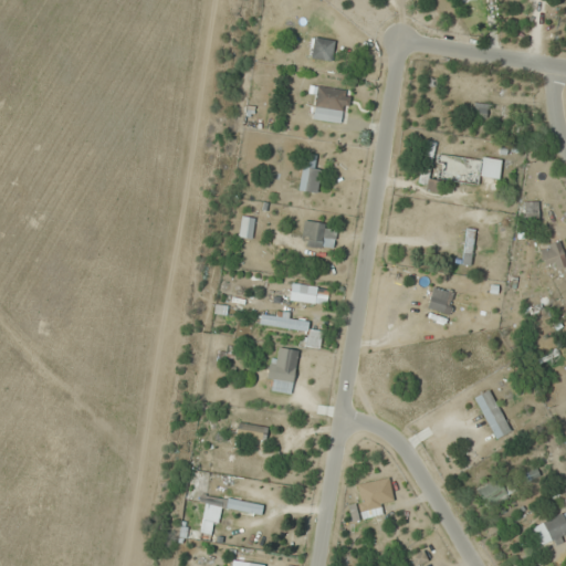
[(334,40),(314,37),(310,56),(329,61),(334,40)]
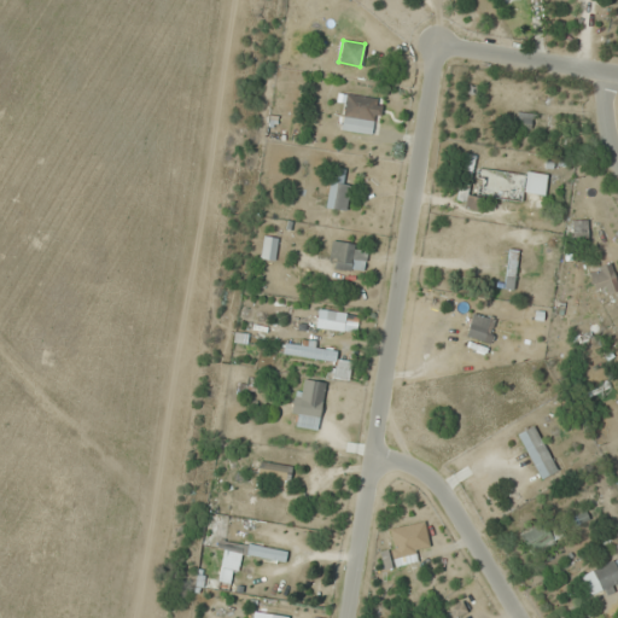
[(375,134),(382,100),(344,93),(338,128),(375,134)]
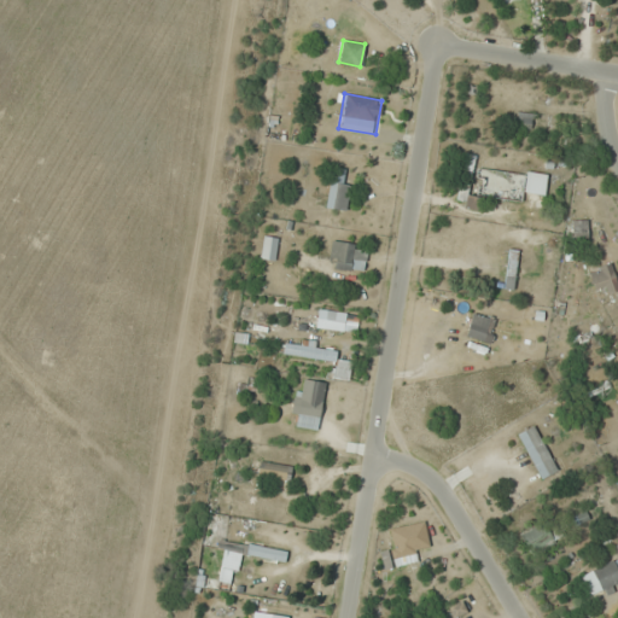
[(530,114),(517,112),(517,123),(530,124),(530,114)]
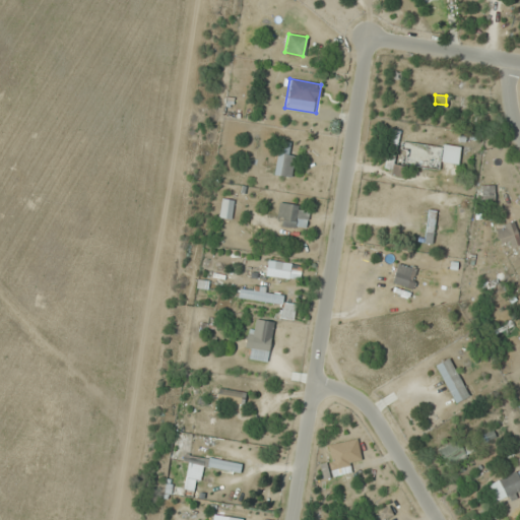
[(416,116),(416,103),(407,102),(406,116),(416,116)]
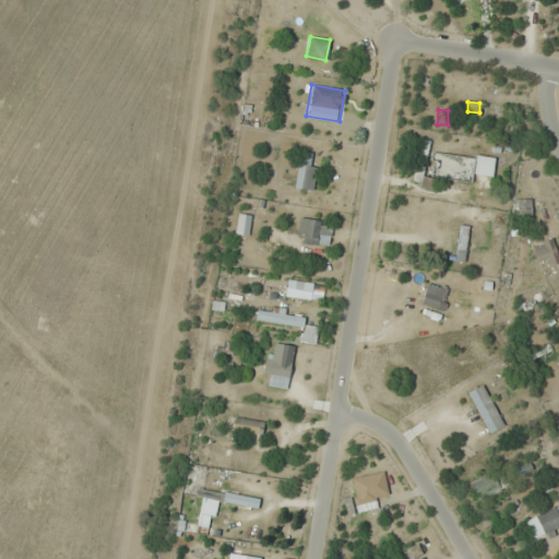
[(420,175),(430,142),(423,140),(411,181),(432,188),(435,179),(420,175)]
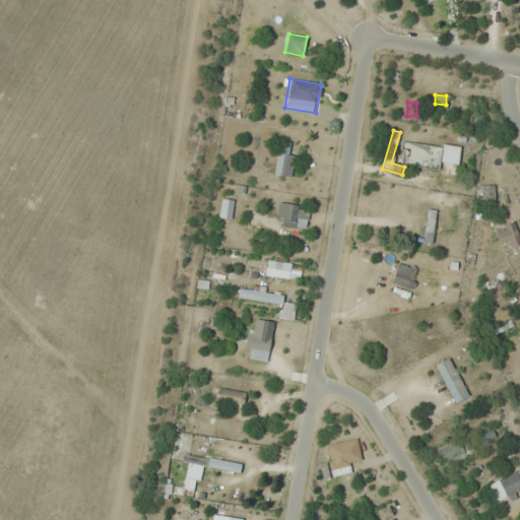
[(289,145),(285,142),(270,168),(285,177),(298,157),(286,151),(289,145)]
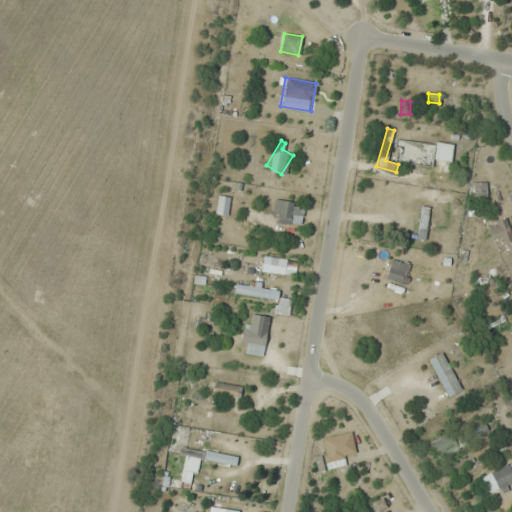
[(451,161),(452,143),(435,141),(433,159),(451,161)]
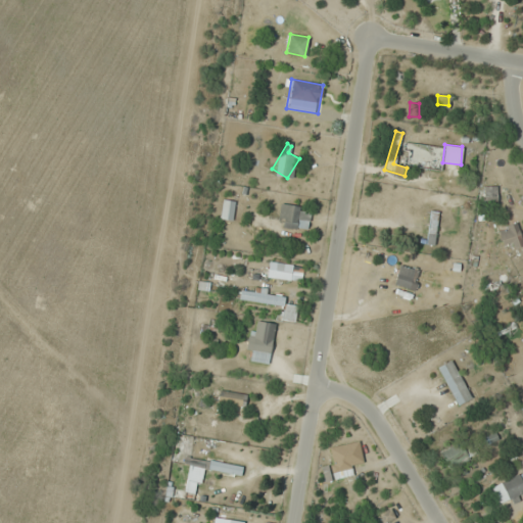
[(232,221),(234,200),(222,199),(220,219),(232,221)]
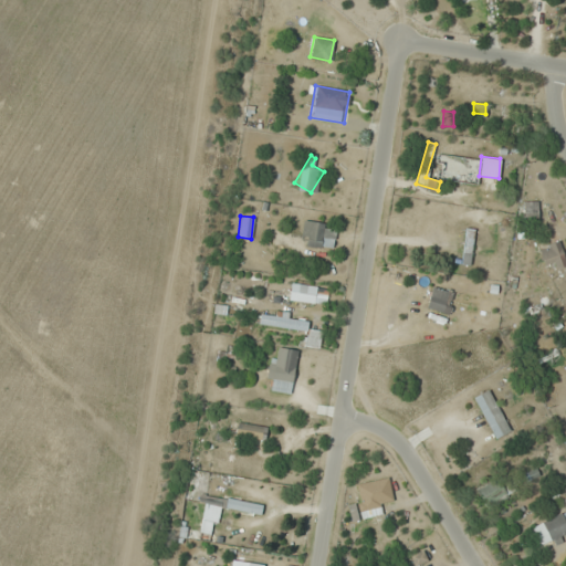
[(334,223),(302,222),(301,247),(334,247),(334,223)]
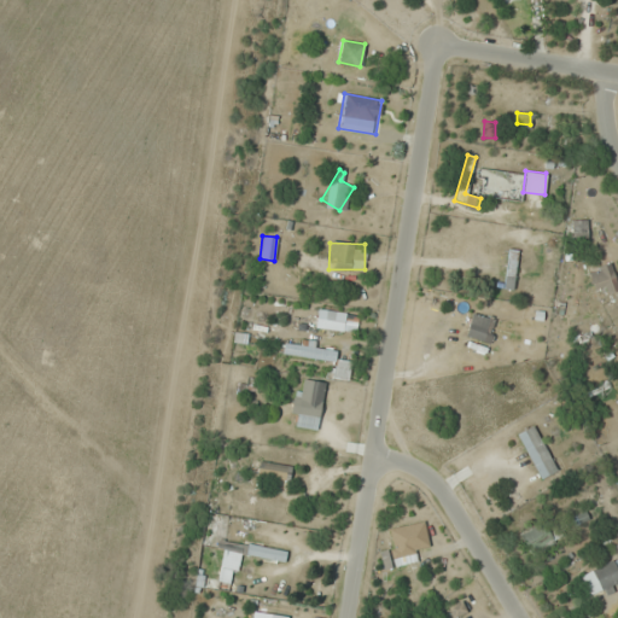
[(513,287),(514,250),(507,250),(505,287),(513,287)]
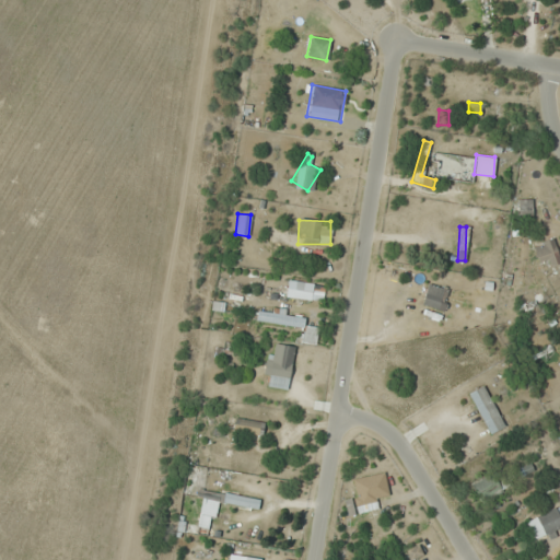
[(558,267),(558,242),(536,242),(536,267),(558,267)]
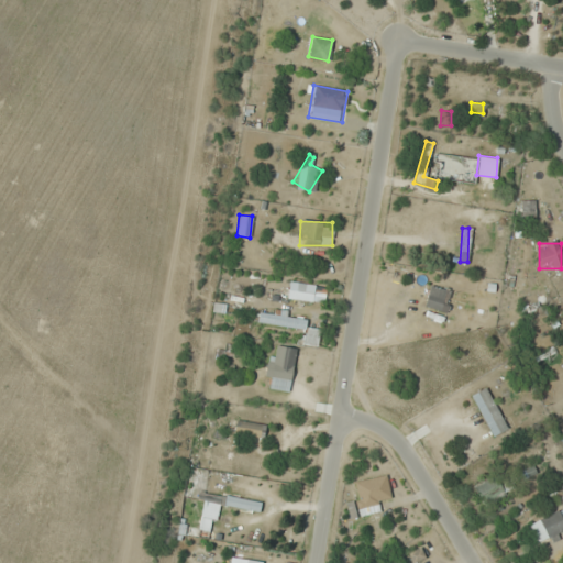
[(313,300),(313,284),(289,284),(289,300),(313,300)]
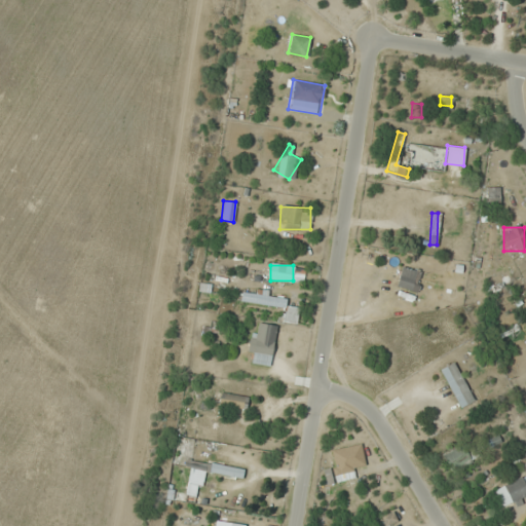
[(396,285),(416,292),(422,272),(402,265),(396,285)]
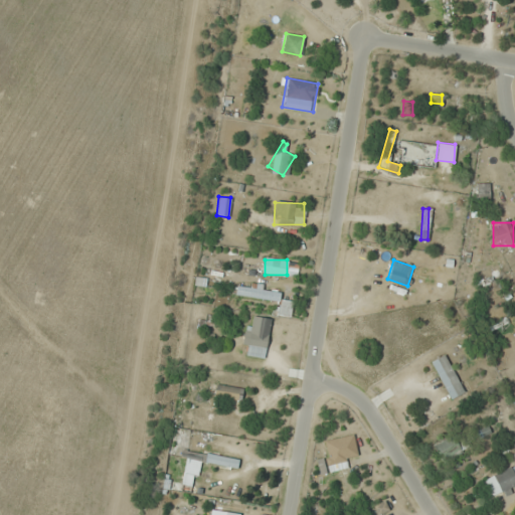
[(290,316),(292,301),(279,299),(280,291),(236,285),(234,296),(280,302),(278,314),(290,316)]
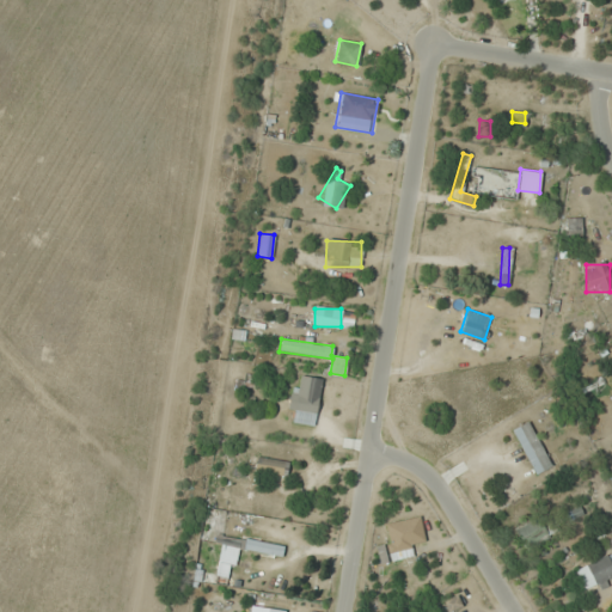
[(292,421),(312,426),(322,379),(294,373),(287,409),(294,410),(292,421)]
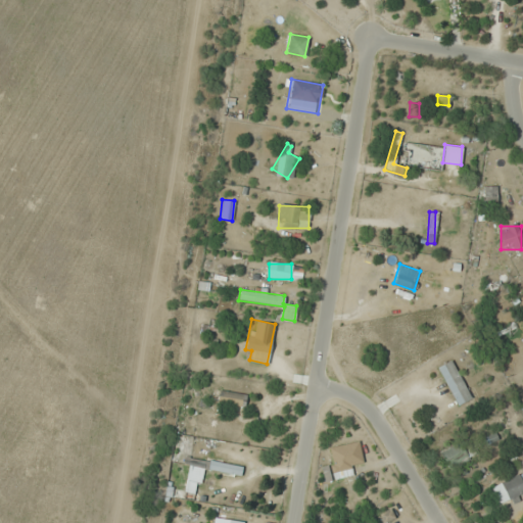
[(457,405),(471,397),(452,359),(436,367),(457,405)]
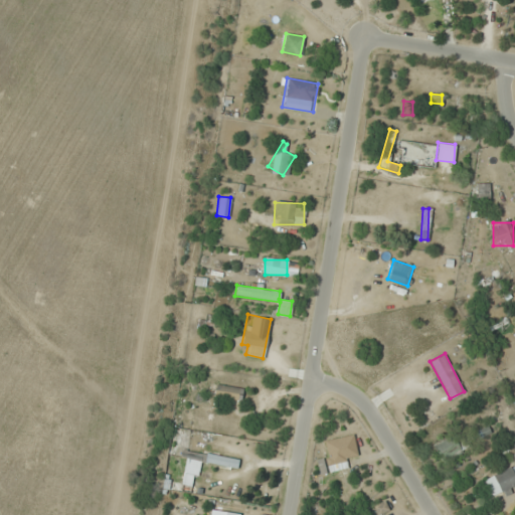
[(241,388),(216,383),(213,396),(239,401),(241,388)]
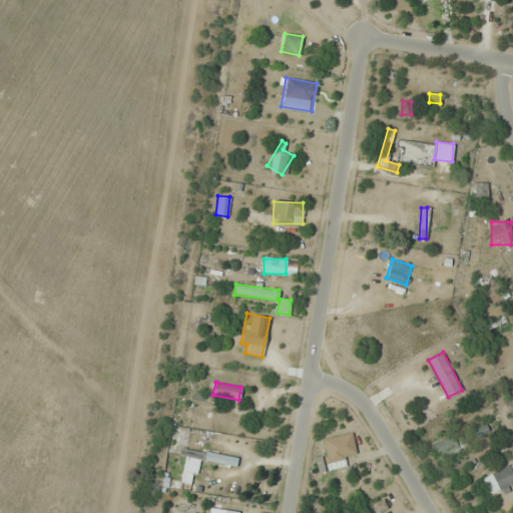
[(430,443),(440,460),(467,445),(457,427),(430,443)]
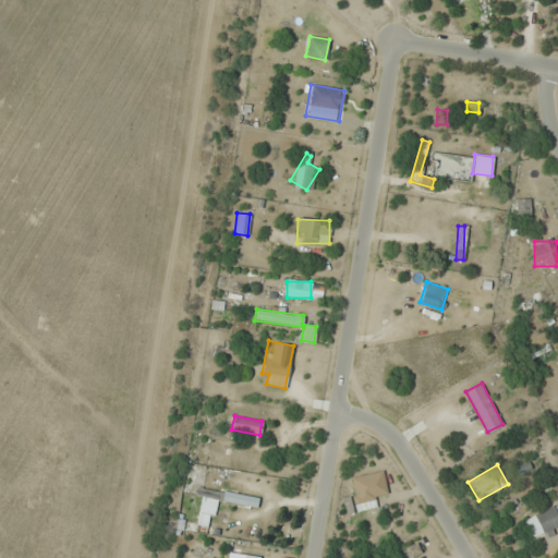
[(216,514),(219,489),(196,486),(195,496),(203,497),(201,512),(216,514)]
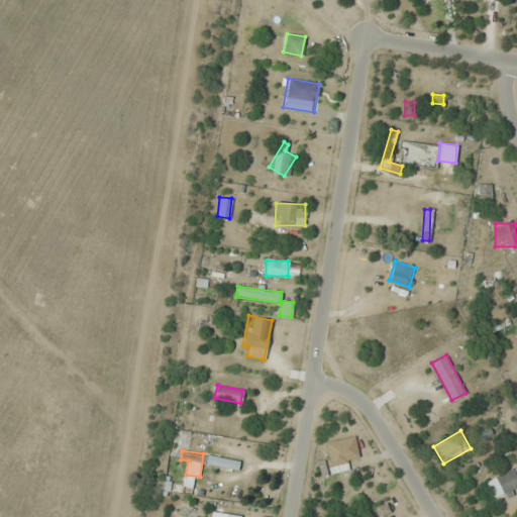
[(322,476),(349,469),(344,450),(317,458),(322,476)]
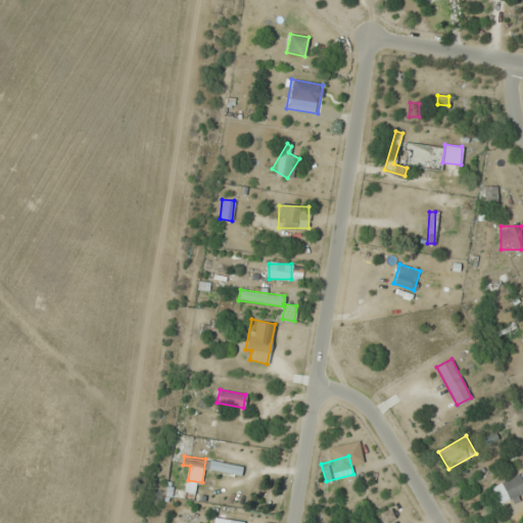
[(207,469),(240,475),(242,466),(209,459),(207,469)]
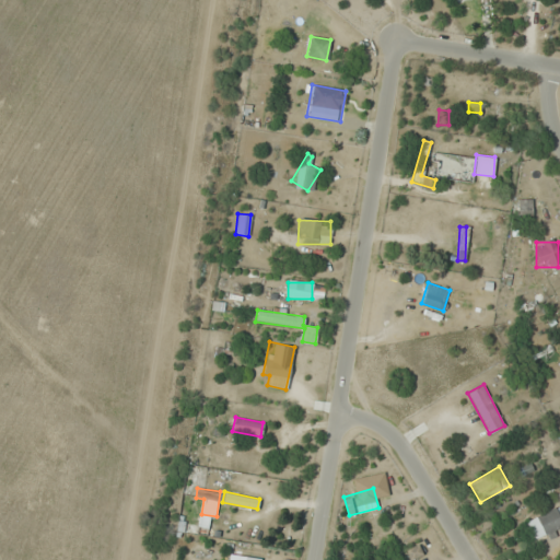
[(559,534),(559,509),(540,510),(540,535),(559,534)]
